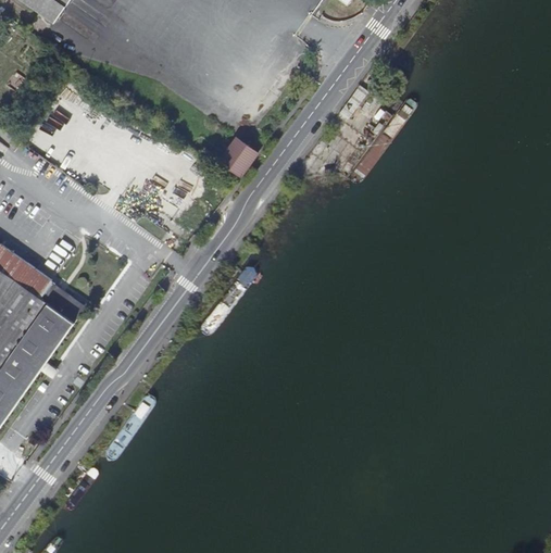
[(25,0),(57,22),(72,0),(25,0)]
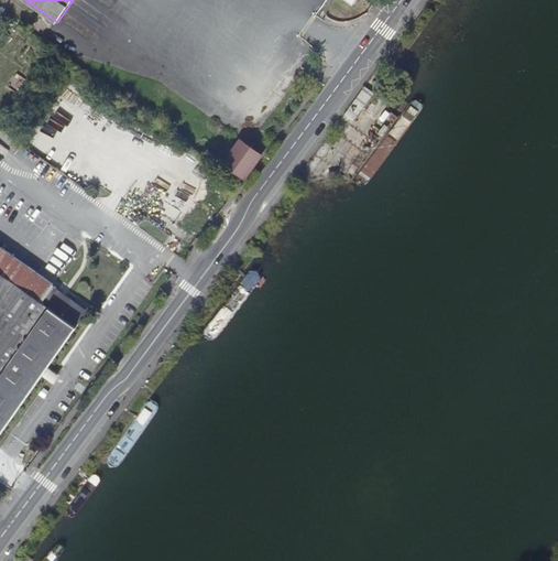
[(358,82),(342,111),(352,117),(369,87),(358,82)]
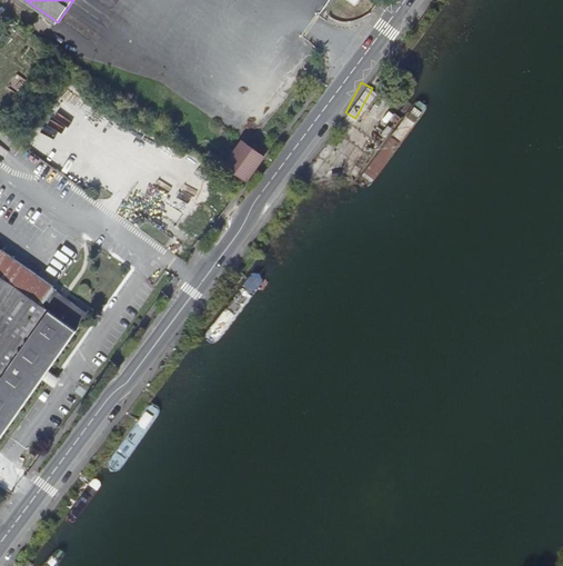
[(242,178),(260,155),(239,139),(222,162),(242,178)]
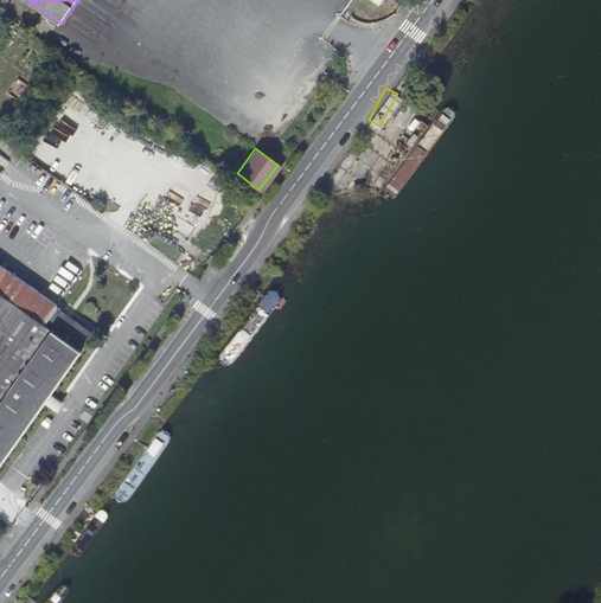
[(0,296),(51,332),(78,351),(90,332),(0,267),(0,296)]
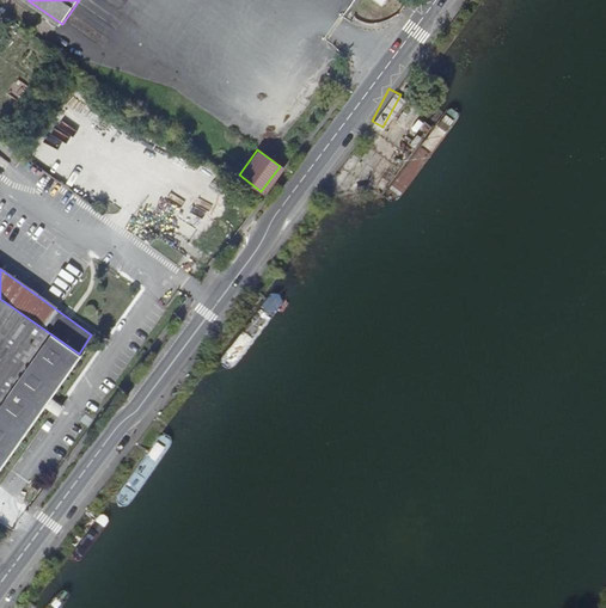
[(0,406),(51,335),(0,299),(0,406)]
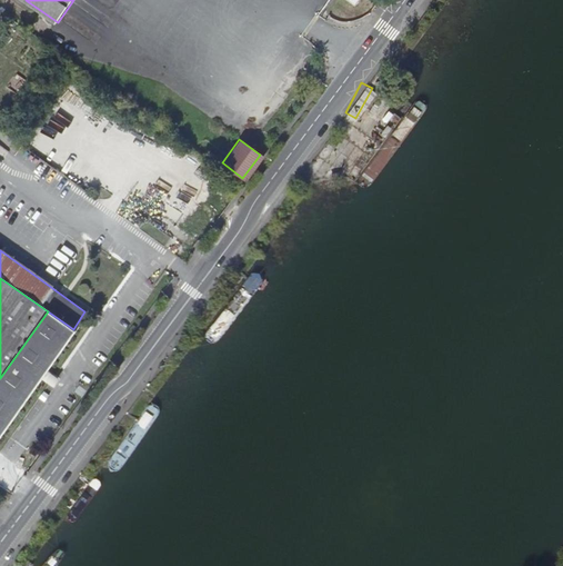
[(73,329),(48,311),(0,378),(0,436),(76,331),(73,329)]
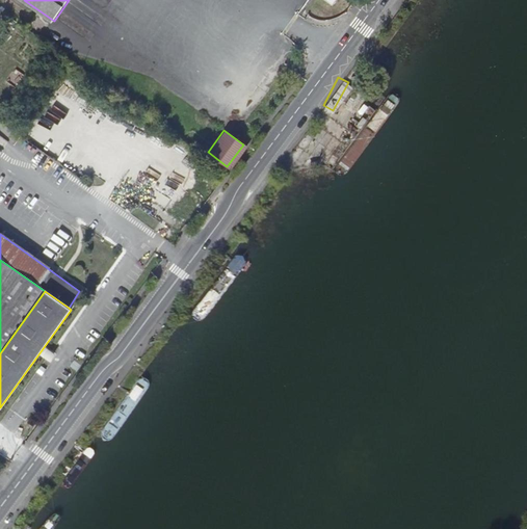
All buildings are outlined.
